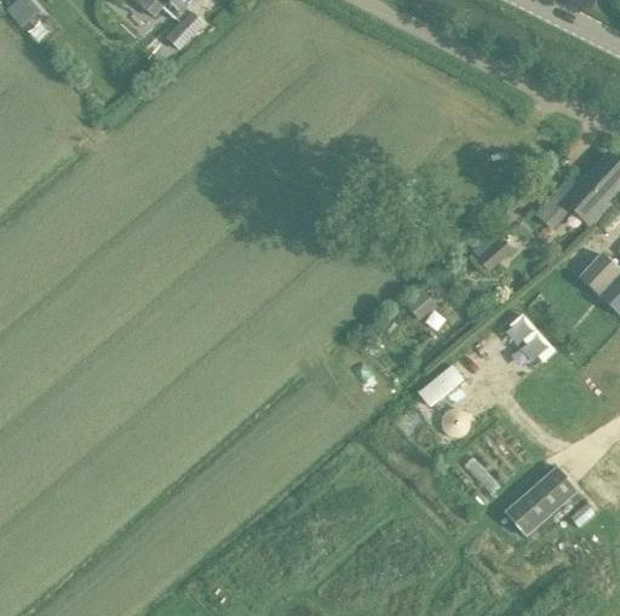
[(16,0),(5,10),(13,18),(23,10),(30,18),(39,10),(30,0),(16,0)]
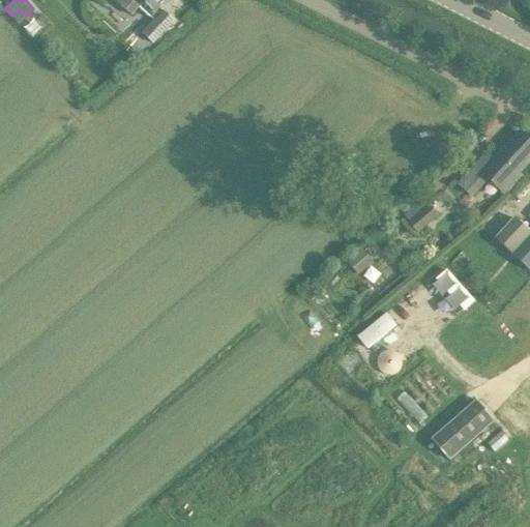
[(162,9),(158,6),(164,0),(118,0),(131,12),(140,4),(155,20),(143,33),(153,42),(174,21),(162,8),(162,9)]
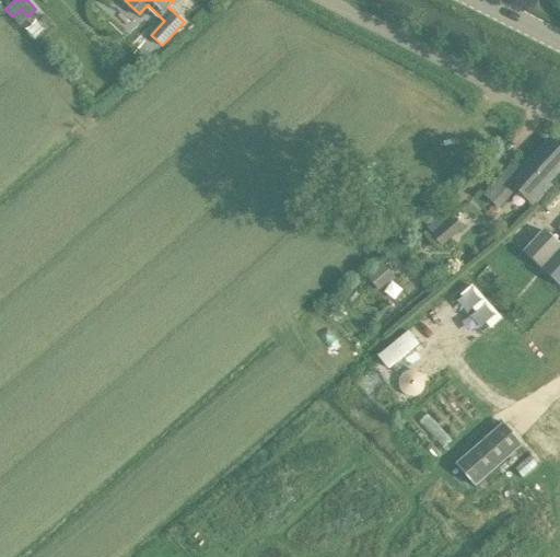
[(547,181),(559,165),(559,147),(551,139),(523,170),(514,161),(485,193),(499,206),(515,187),(533,202),(550,184),(547,181)]
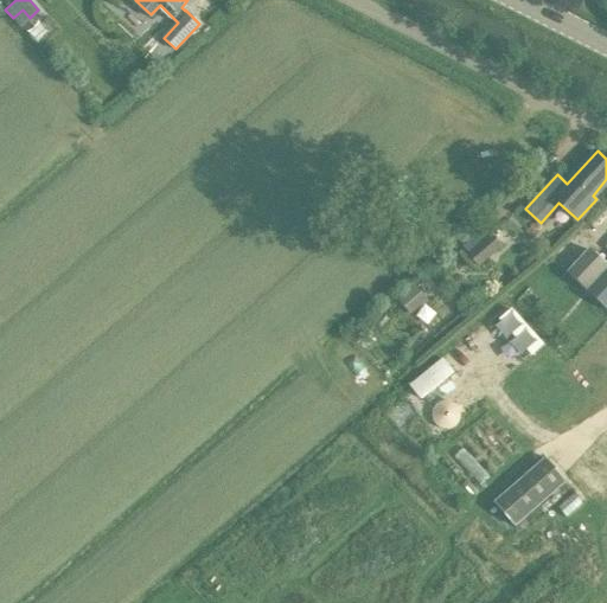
[(478,265),(502,244),(491,231),(467,252),(478,265)]
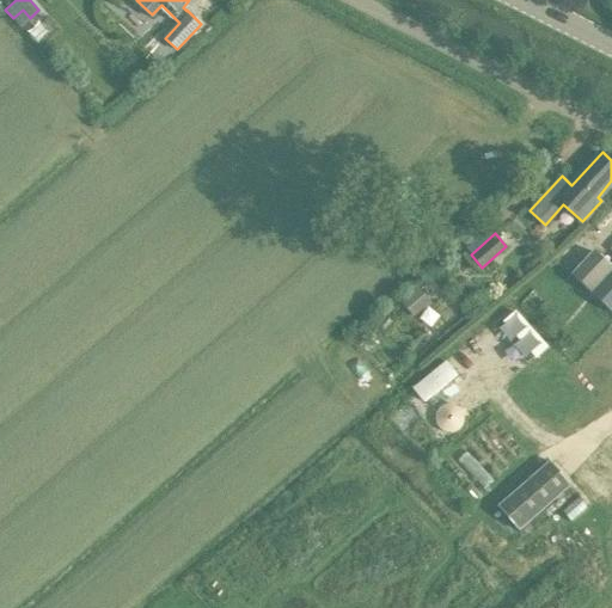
[(611,266),(593,250),(571,275),(611,312),(611,309),(611,266)]
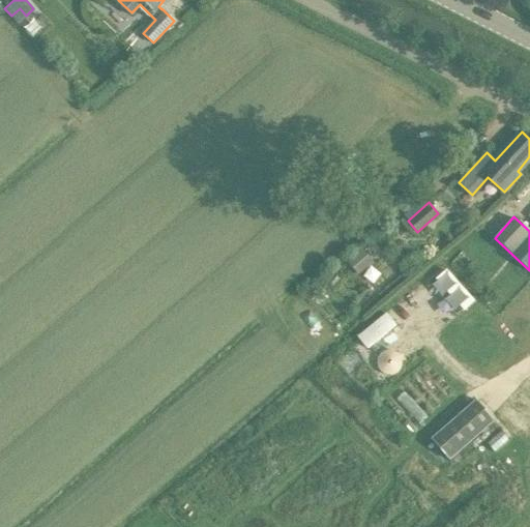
[(359,249),(347,260),(356,270),(369,259),(359,249)]
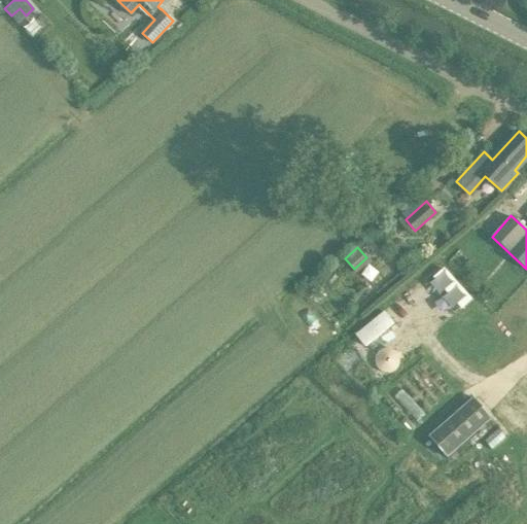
[(447,455),(491,417),(473,397),(430,435),(447,455)]
